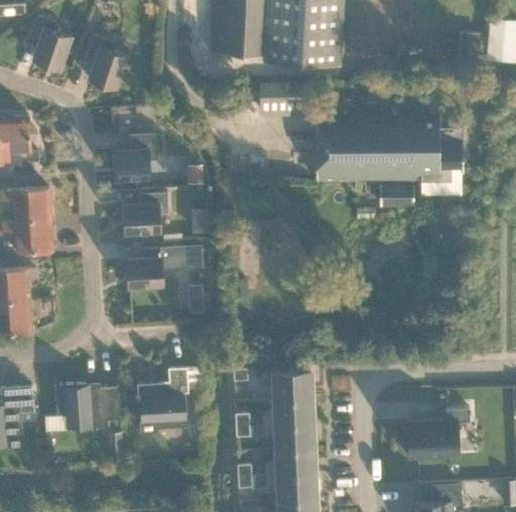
[(23,0),(0,0),(0,11),(25,10),(23,0)]
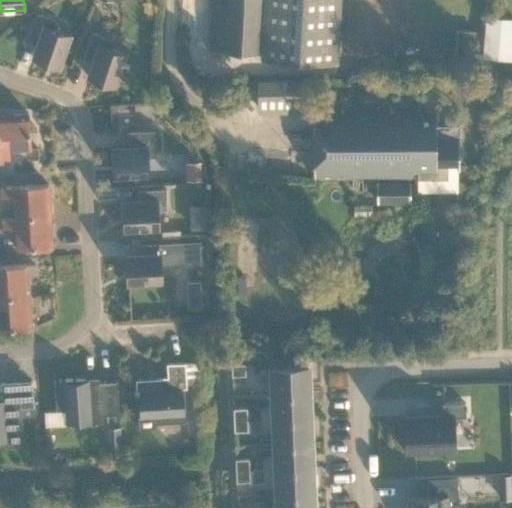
[(212,0),(210,52),(259,54),(261,0),(264,0),(261,60),(338,64),(341,0),(212,0)]
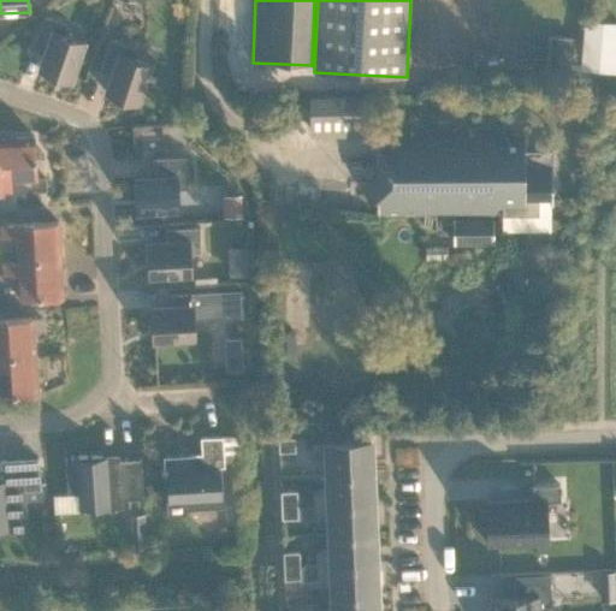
[(70,84),(84,45),(65,37),(69,27),(43,18),(31,52),(46,57),(40,73),(70,84)]
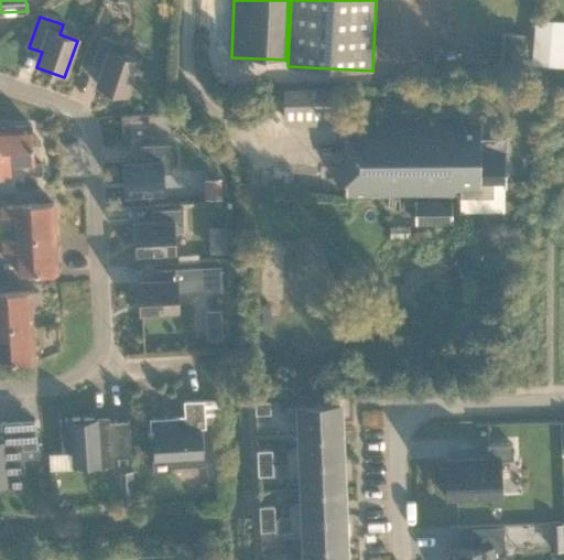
[(531,65),(563,67),(563,22),(535,21),(531,65)]
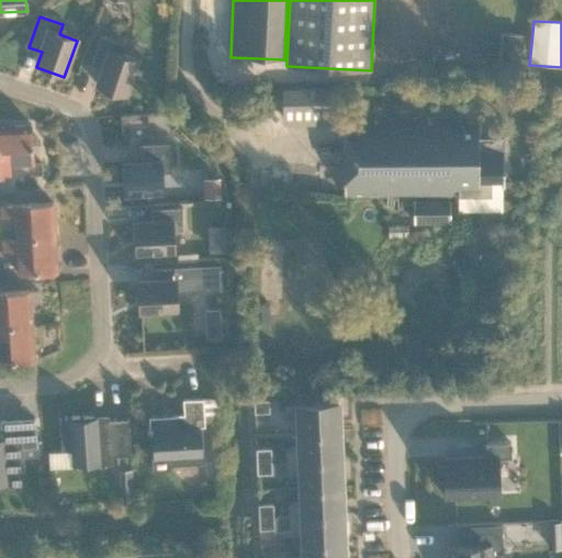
[(502,35),(499,64),(521,66),(524,37),(502,35)]
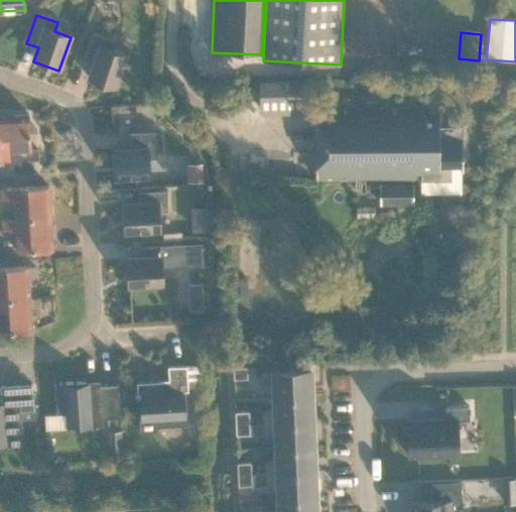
[(115,89),(126,55),(110,50),(113,41),(92,34),(83,61),(95,66),(90,81),(115,89)]
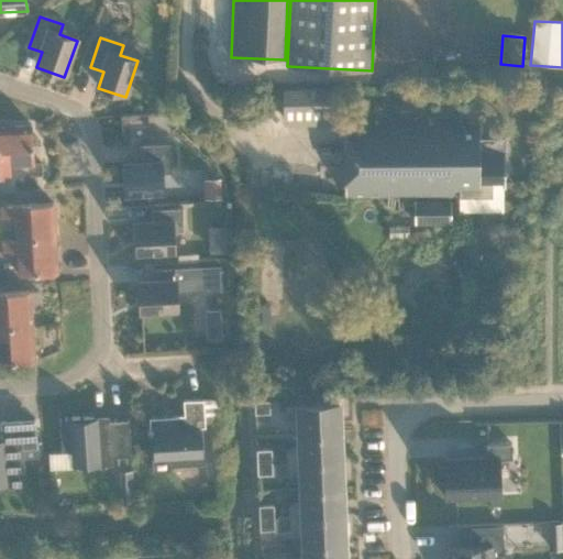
[(338,118),(338,91),(284,92),(284,119),(338,118)]
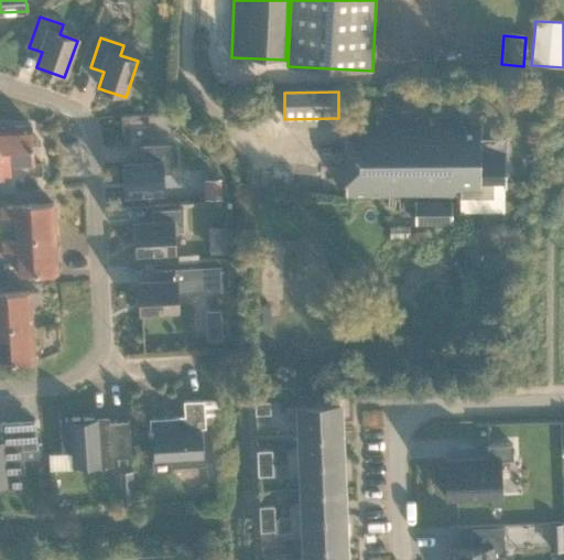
[(494,182),(506,183),(506,140),(480,140),(480,125),(467,125),(467,120),(347,121),(345,198),(494,198),(494,182)]
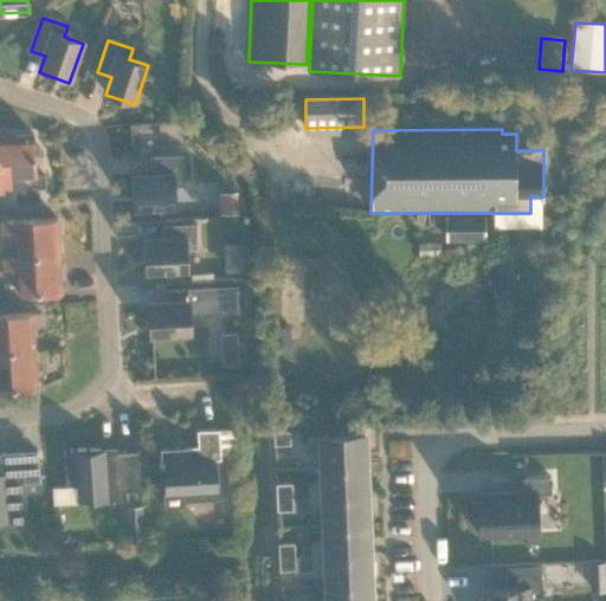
[(34,135),(0,137),(0,194),(12,193),(11,179),(37,176),(34,135)]
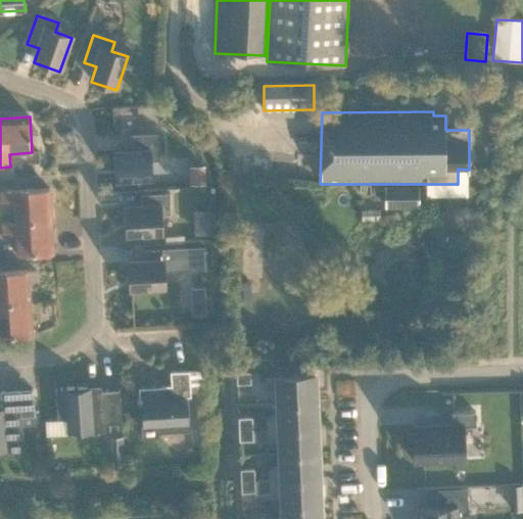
[(160,162),(159,140),(158,135),(130,136),(131,142),(131,154),(114,155),(116,182),(152,180),(151,162),(160,162)]
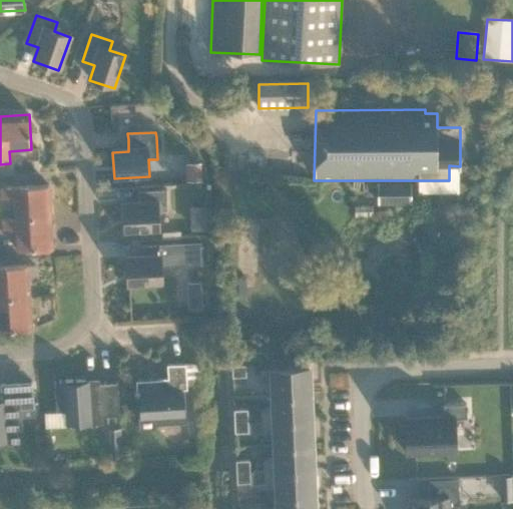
[(185,165),(186,182),(202,181),(201,164),(185,165)]
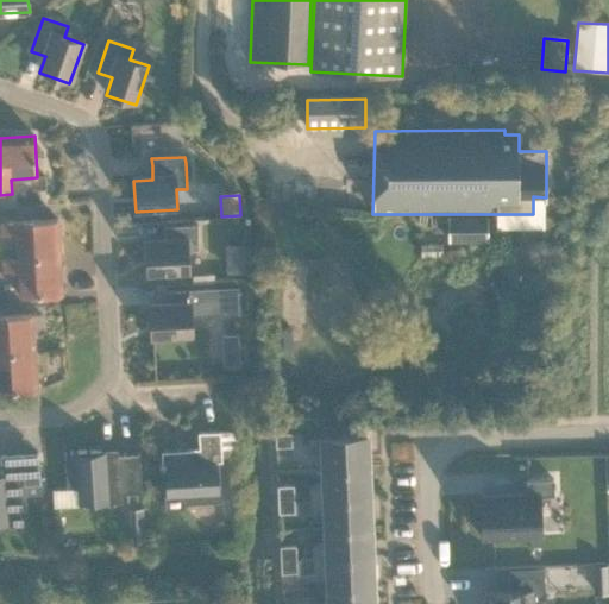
[(488,218),(447,218),(447,243),(488,244),(488,218)]
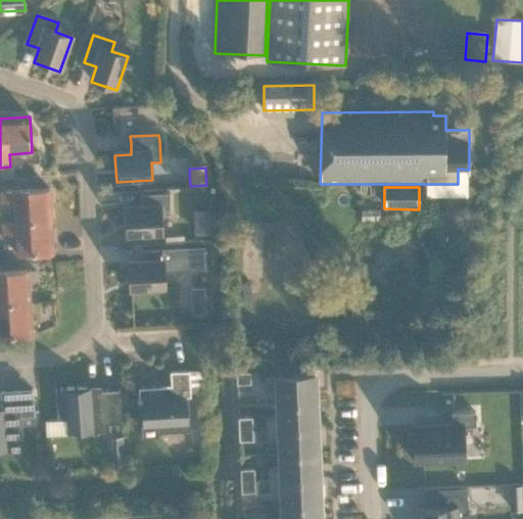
[(16,223),(52,221),(50,190),(2,193),(3,204),(15,203),(16,223)]
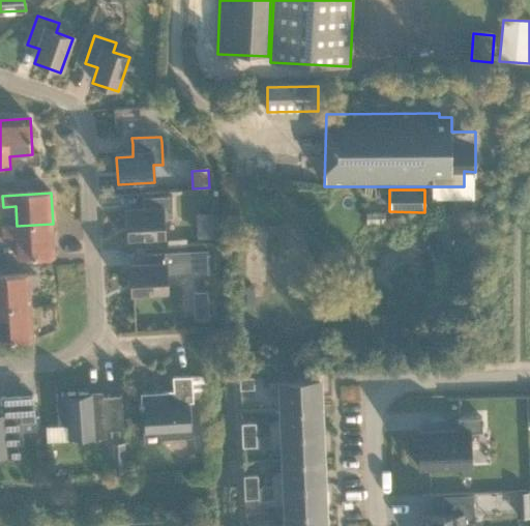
[(164,220),(173,218),(171,197),(142,199),(143,211),(127,213),(128,239),(165,237),(164,220)]
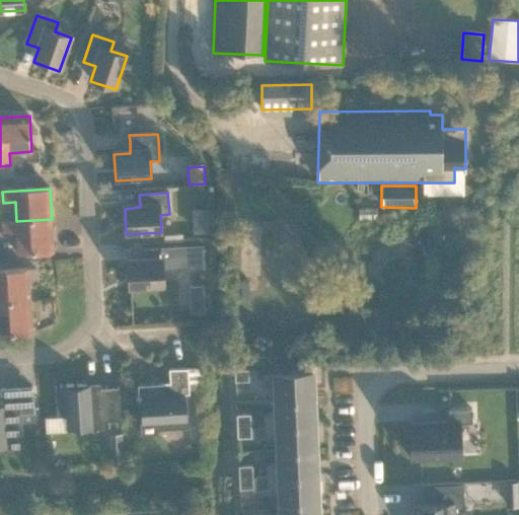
[(52,219),(16,221),(4,222),(5,233),(17,233),(18,254),(54,252),(52,219)]
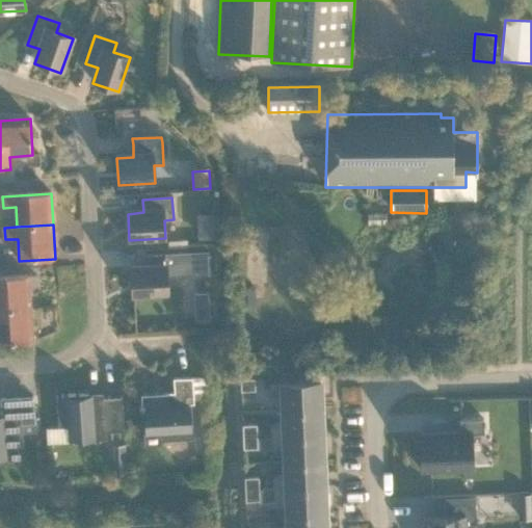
[(167,278),(210,274),(209,252),(147,256),(147,268),(131,269),(132,296),(168,295),(167,278)]
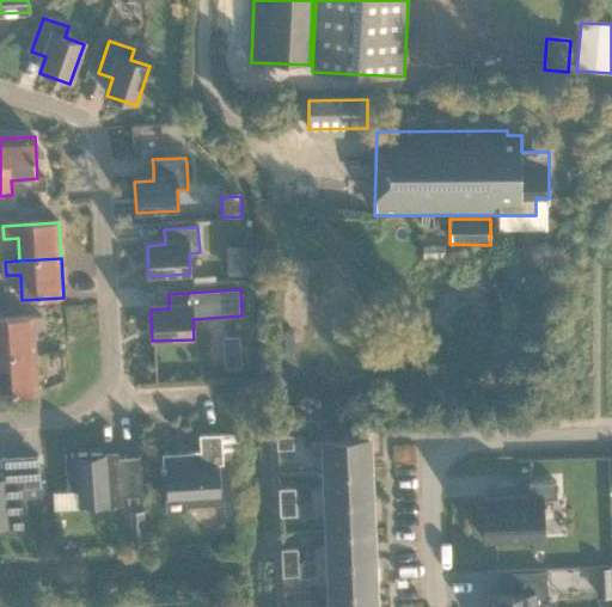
[(0,356),(36,355),(34,319),(0,320),(0,356)]
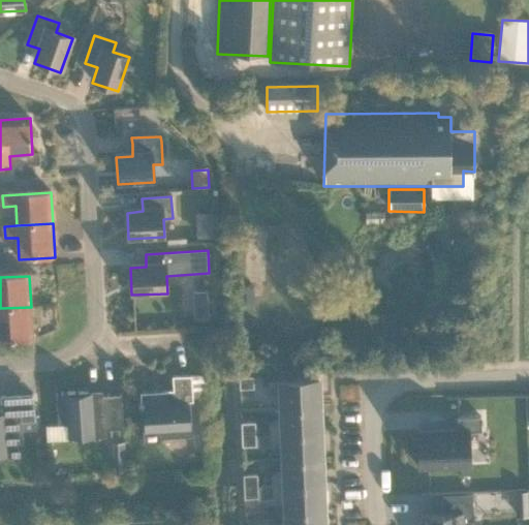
[(31,307),(0,308),(0,342),(33,340),(31,307)]
